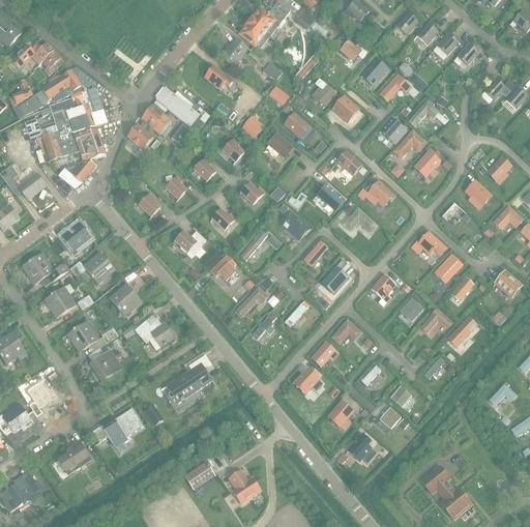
[(360,21),(370,10),(359,0),(353,0),(343,11),(345,13),(349,9),(360,21)]
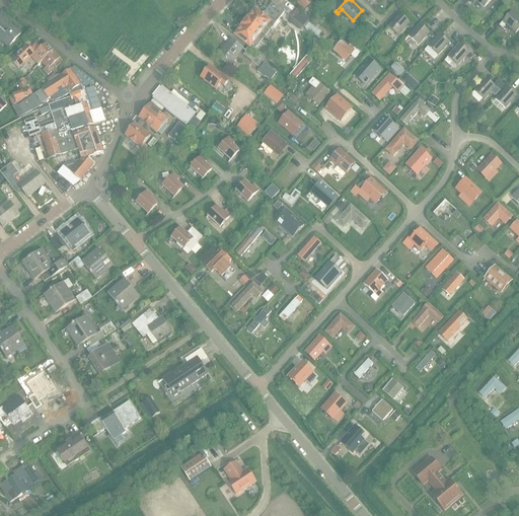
[(248,44),(253,47),(265,33),(284,10),(272,1),(263,13),(254,7),(249,14),(248,14),(240,24),(241,24),(235,32),(248,44)]
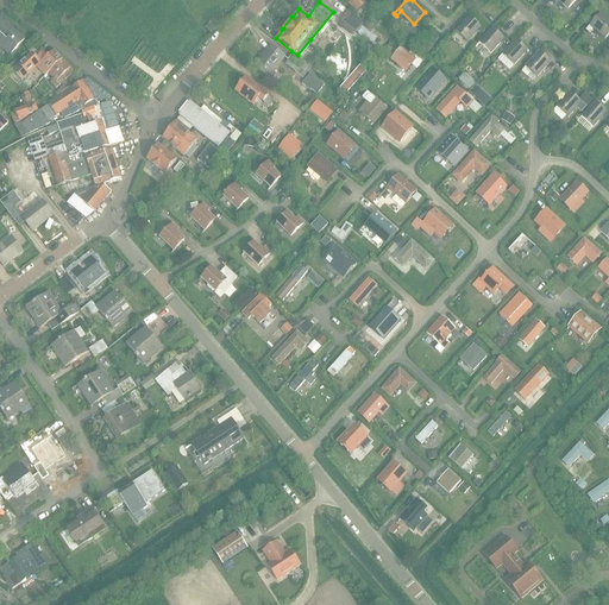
[(381,38),(370,30),(374,25),(349,6),(337,21),(352,33),(356,29),(376,45),(381,38)]
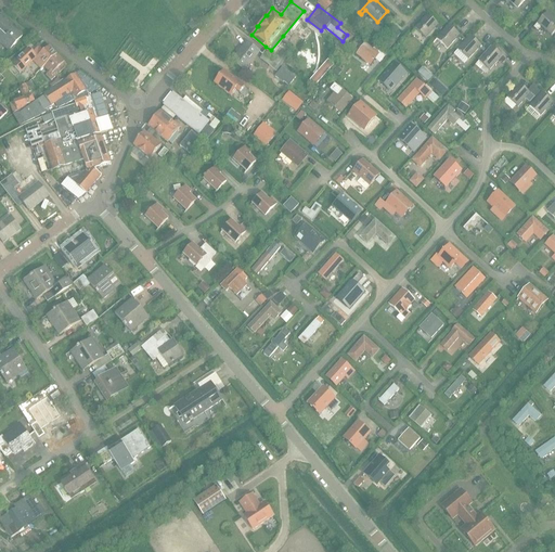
[(551,33),(554,27),(554,17),(546,10),(533,25),(536,26),(539,22),(551,33)]
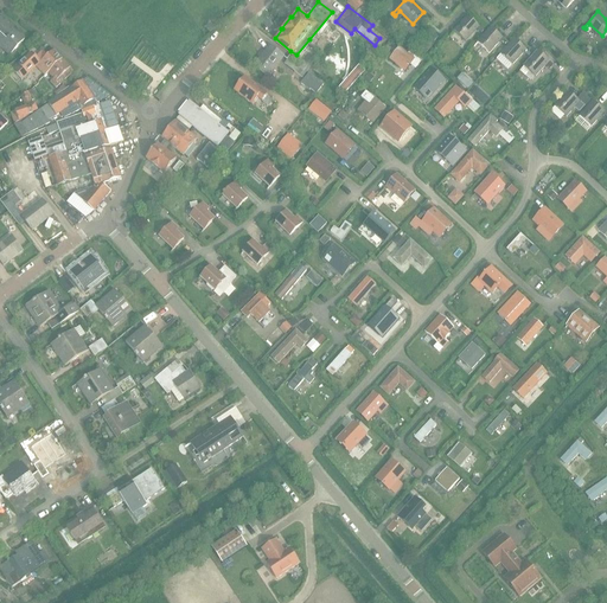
[(481,30),(483,27),(467,13),(453,29),(465,39),(477,26),(481,30)]
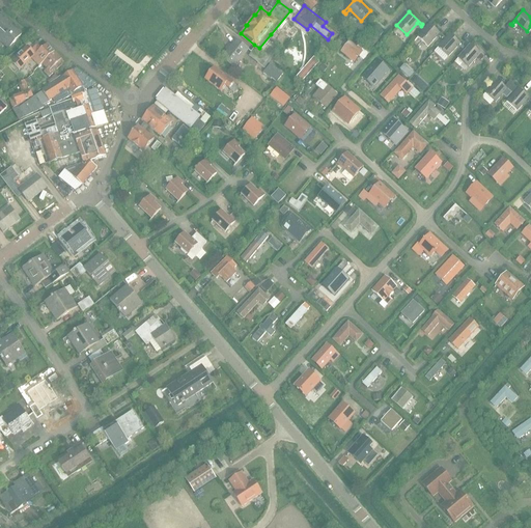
[(0,12),(0,37),(8,46),(21,32),(0,12)]
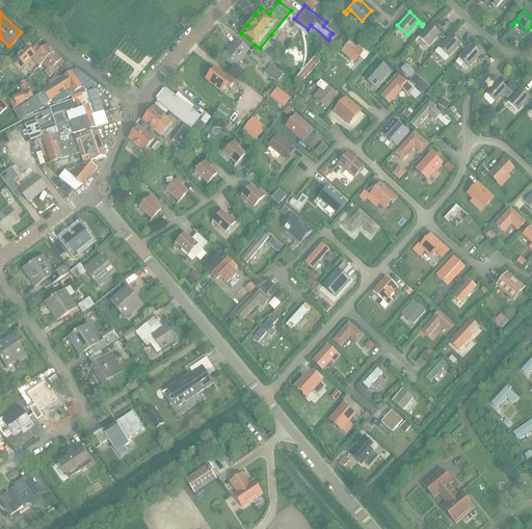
[(443,36),(444,34),(430,22),(418,35),(428,45),(439,32),(443,36)]
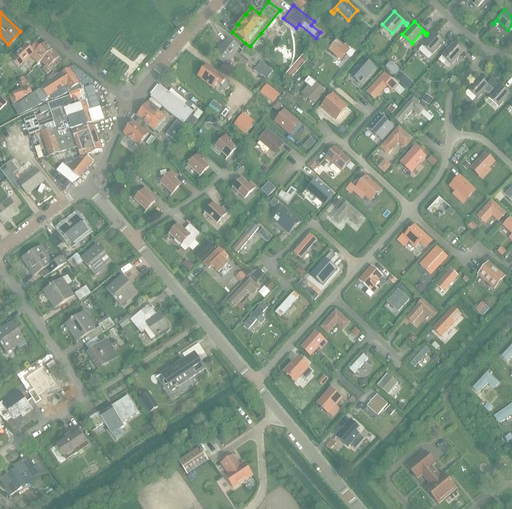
[(445,45),(447,43),(433,31),(422,43),(432,52),(442,41),(445,45)]
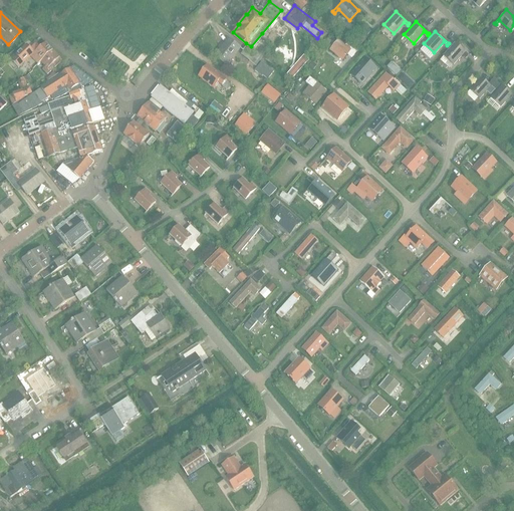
[(244,49),(255,58),(259,53),(246,43),(243,48),(228,36),(223,43),(223,44),(215,54),(230,66),(244,49)]
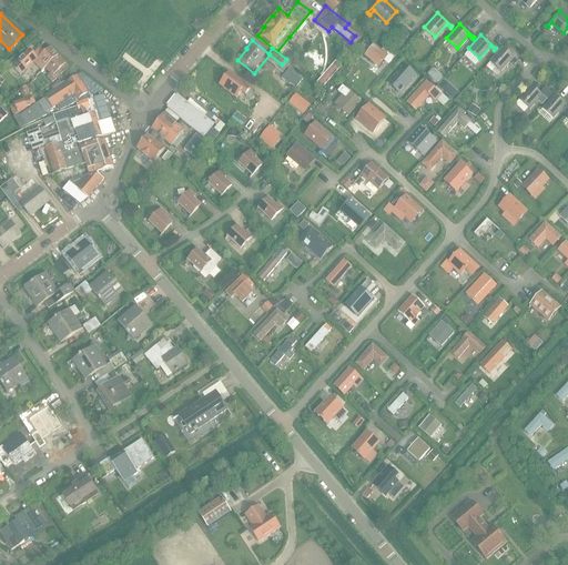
[(383,46),(382,48),(373,41),(364,53),(378,64),(384,58),(388,61),(394,54),(383,46)]
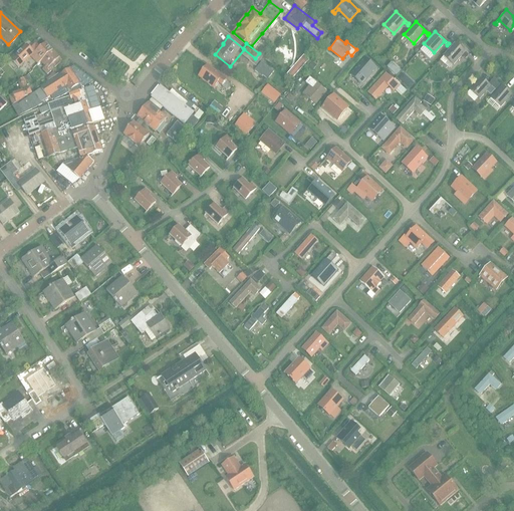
[(16,54),(11,59),(18,66),(24,61),(23,60),(30,53),(37,61),(40,59),(52,48),(45,40),(40,45),(36,41),(30,46),(26,43),(16,53),(16,54)]
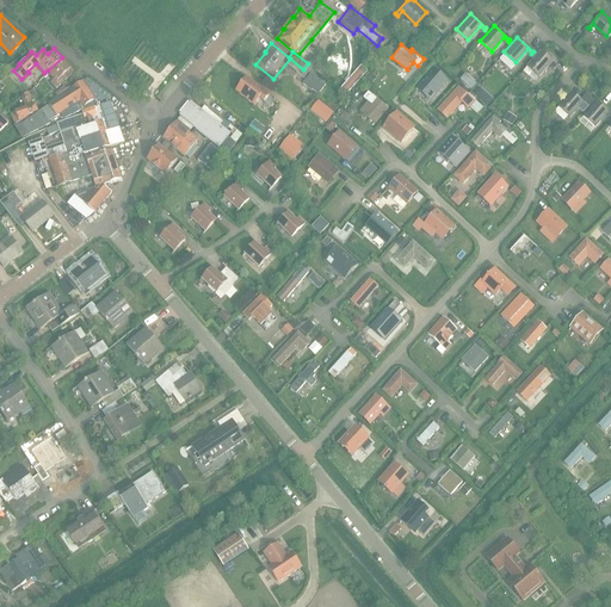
[(555,64),(557,63),(541,48),(526,63),(538,74),(550,61),(555,64)]
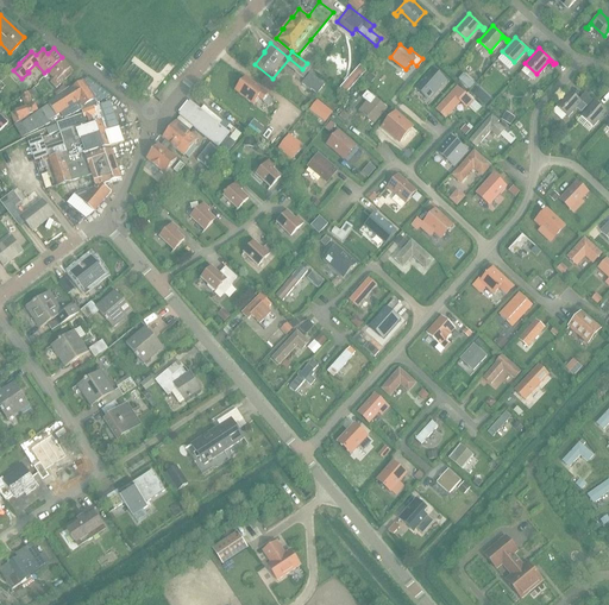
[(62,57),(48,70),(54,77),(52,79),(55,81),(66,70),(69,74),(73,69),(62,57)]
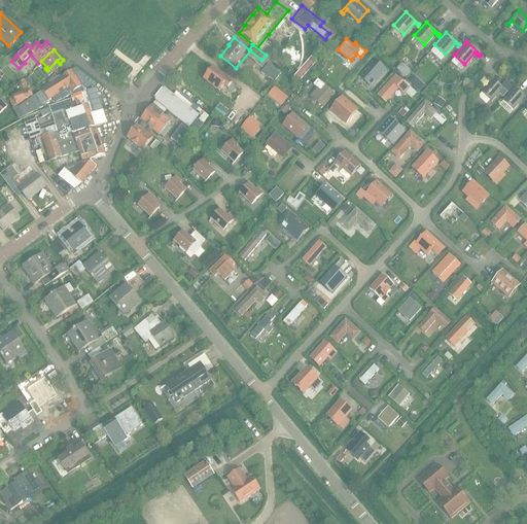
[(311,54),(293,74),(299,78),(316,59),(311,54)]
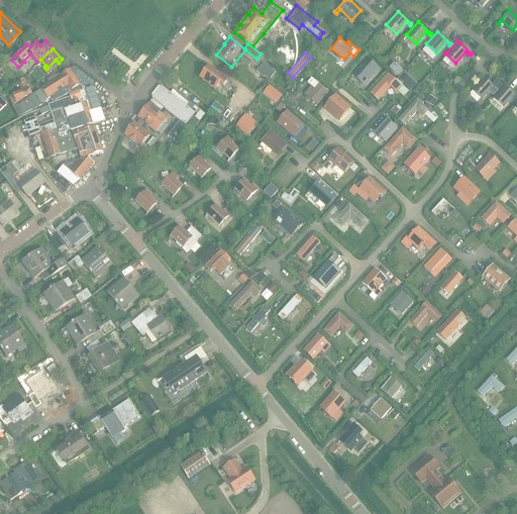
[(366,57),(351,72),(359,79),(365,75),(368,78),(378,67),(366,57)]
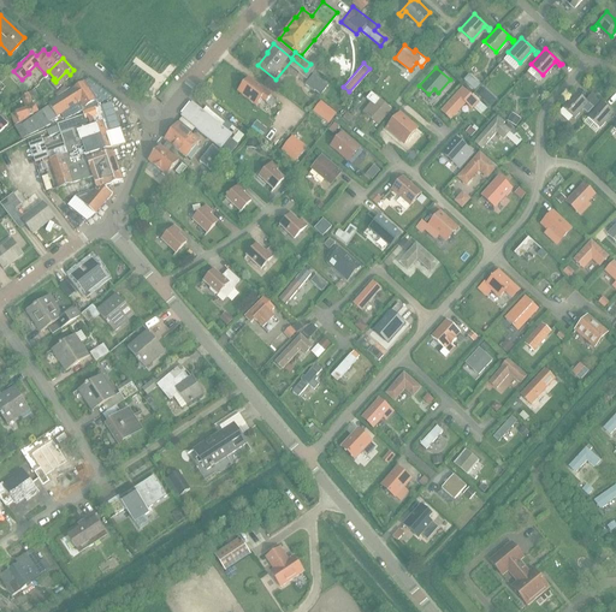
[(278,110),(283,102),(249,76),(238,89),(256,104),(261,96),(278,110)]
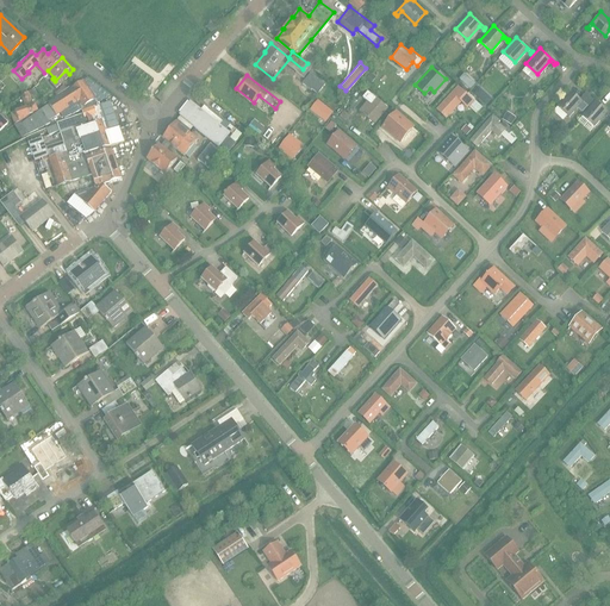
[(70,112),(82,106),(81,105),(93,98),(82,80),(53,99),(54,100),(20,122),(26,132),(49,120),(47,118),(60,111),(62,116),(70,112)]
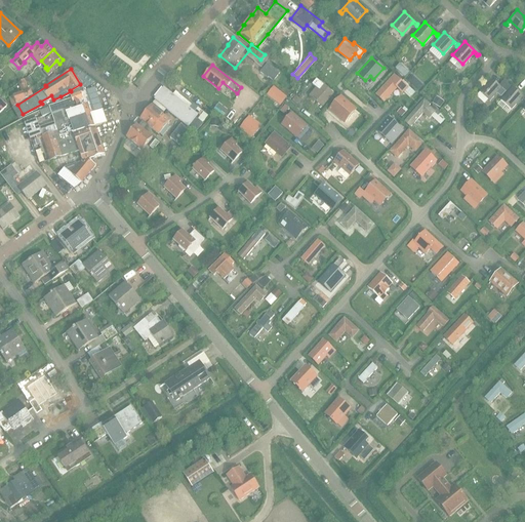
[(395,72),(377,90),(381,95),(397,79),(405,87),(408,83),(395,72)]
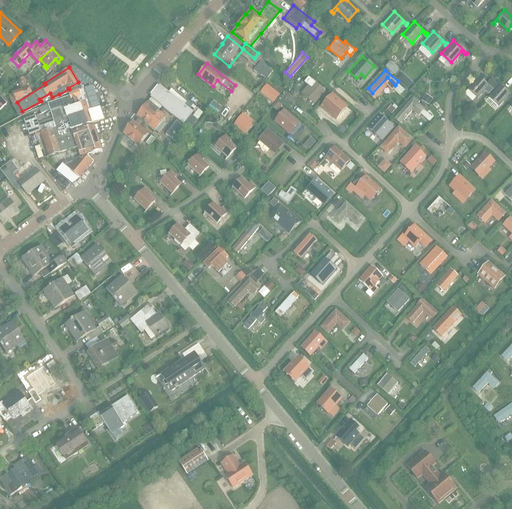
[(491,89),(493,87),(479,75),(467,88),(477,96),(487,85),(491,89)]
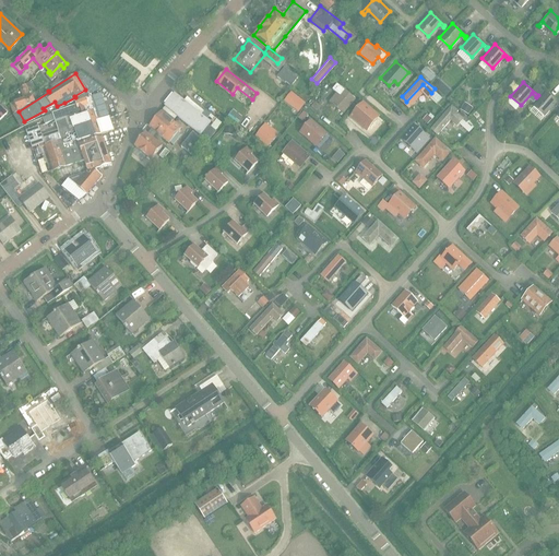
[(32,95),(30,95),(25,83),(20,86),(23,97),(10,102),(13,111),(19,110),(26,105),(25,104),(30,103),(30,102),(34,101),(32,95)]
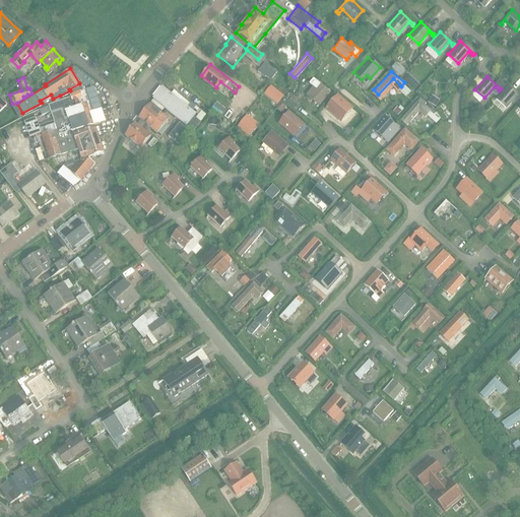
[(319,104),(330,89),(317,78),(306,92),(319,104)]
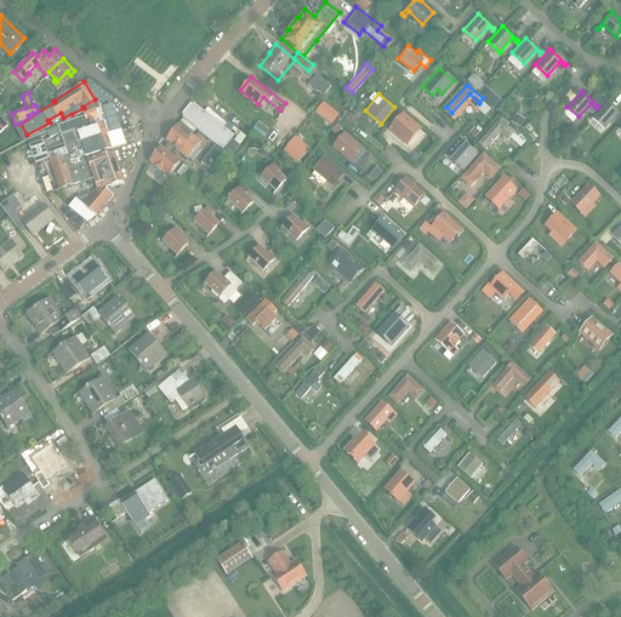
[(183,115),(222,147),(234,132),(194,101),(183,115)]
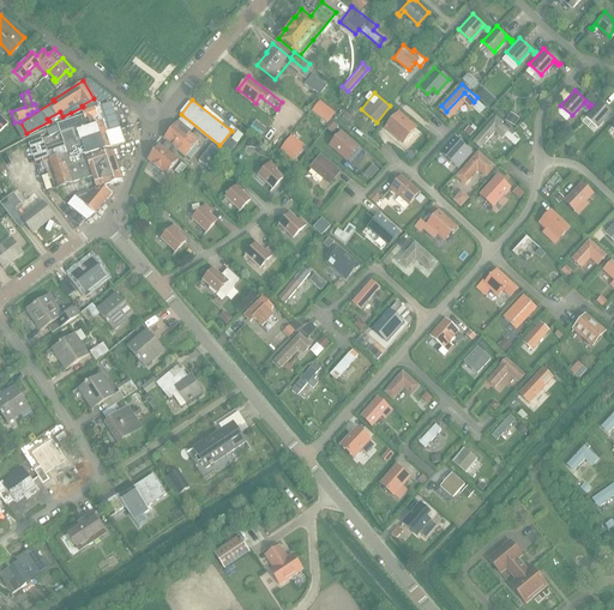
[(319,100),(313,108),(321,114),(323,113),(329,118),(333,110),(319,100)]
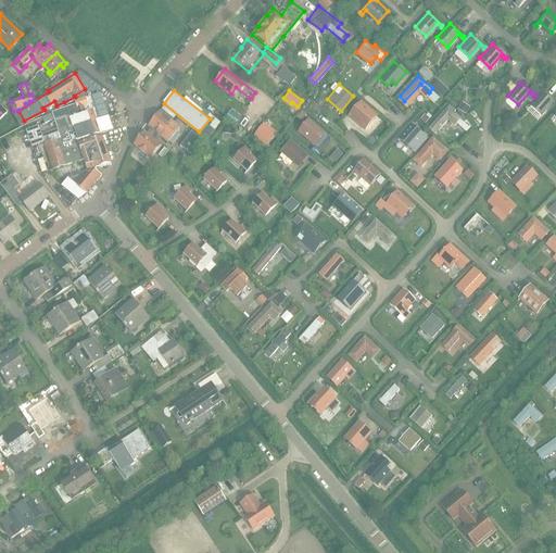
[(555,105),(555,104),(555,101),(543,90),(531,104),(541,113),(552,102),(555,105)]
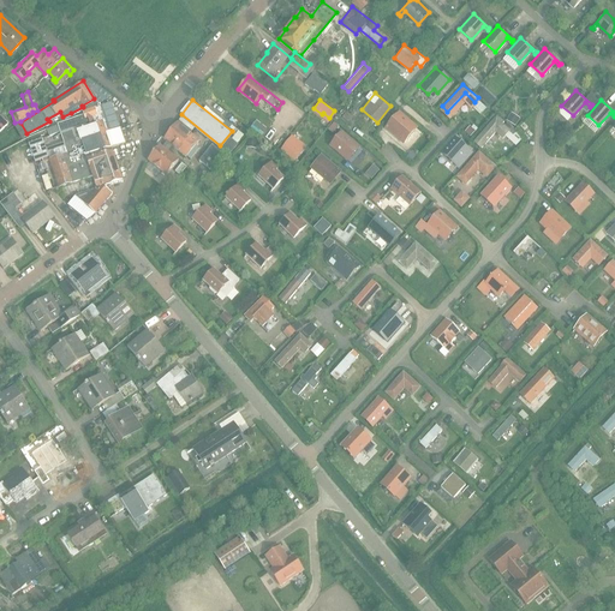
[(61,133),(94,123),(91,115),(97,113),(95,106),(83,111),(84,113),(58,121),(47,126),(49,133),(60,129),(61,133)]
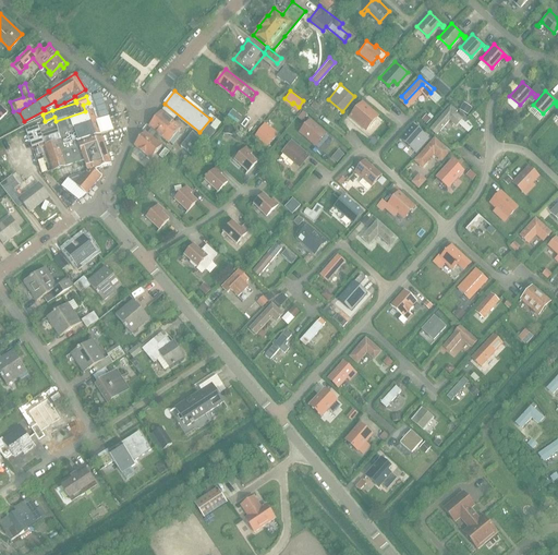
[(365,125),(366,128),(377,115),(361,100),(351,113),(360,121),(360,123),(363,125),(365,125)]
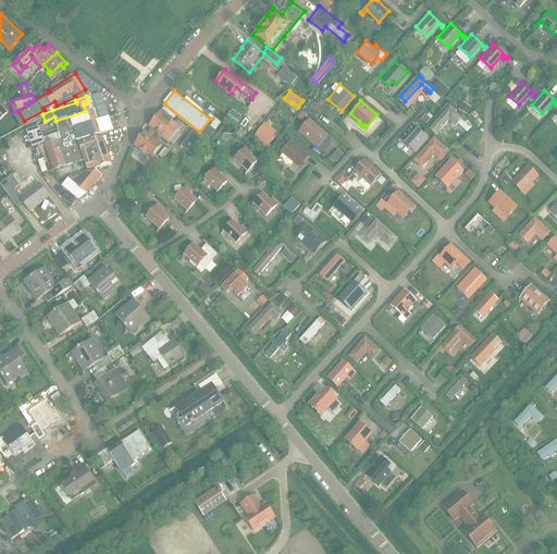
[(449,102),(429,126),(435,133),(448,118),(455,124),(460,118),(465,121),(468,117),(459,109),(457,111),(455,110),(456,108),(449,102)]
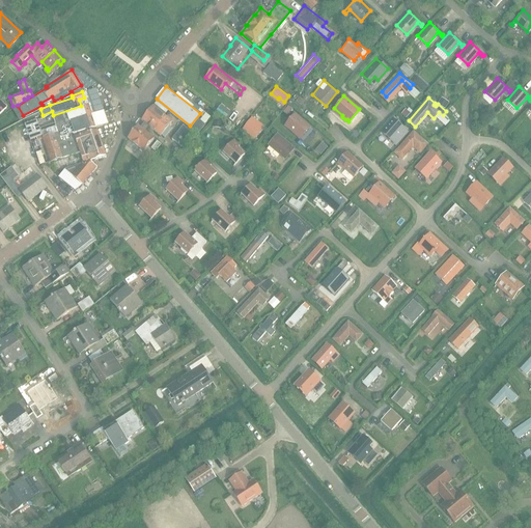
[(221,102),(217,108),(225,114),(229,108),(221,102)]
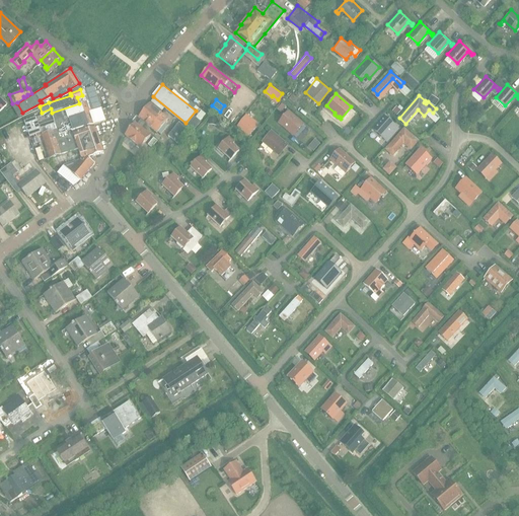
[(282,100),(276,107),(280,111),(286,104),(282,100)]
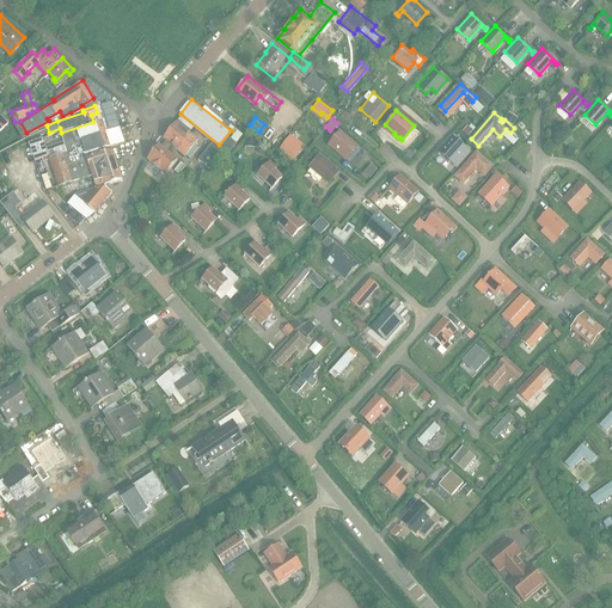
[(74,140),(105,130),(102,120),(93,122),(61,133),(63,141),(73,137),(74,140)]
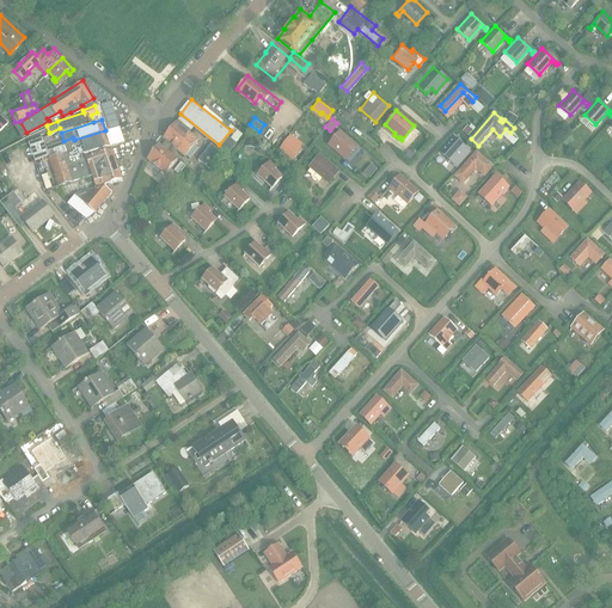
[(163,135),(185,154),(199,137),(176,120),(163,135)]
